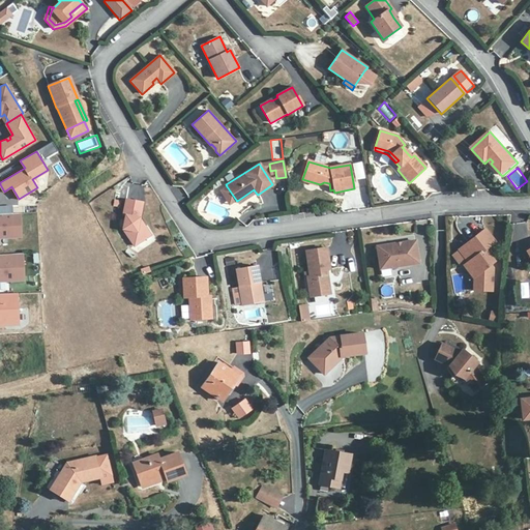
[(236,200),(227,186),(219,190),(229,205),(236,200)]
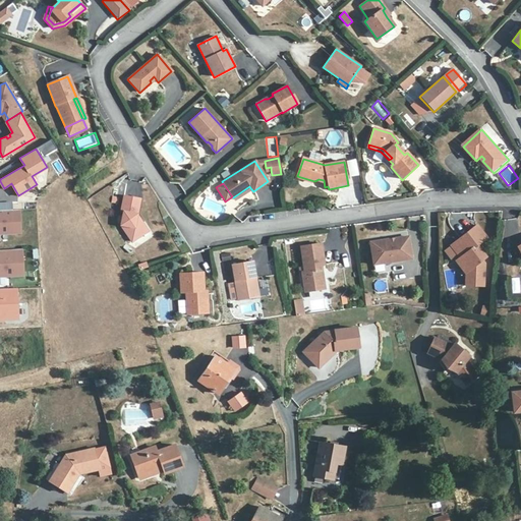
[(251,189),(249,186),(233,197),(235,200),(251,189)]
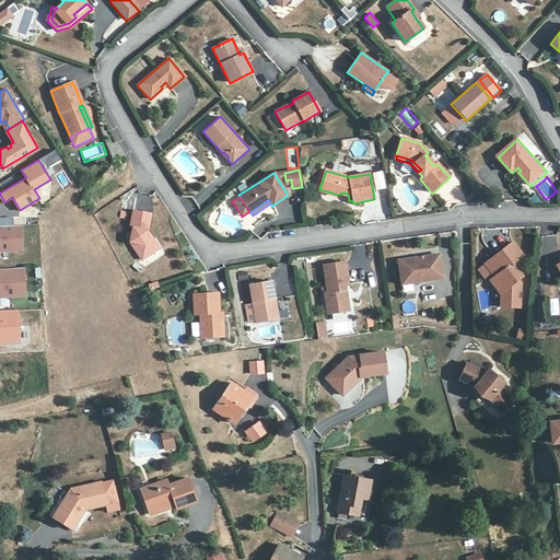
[(151,212),(133,210),(130,228),(132,229),(131,233),(130,240),(130,242),(142,259),(155,251),(149,243),(153,240),(148,231),(151,212)]
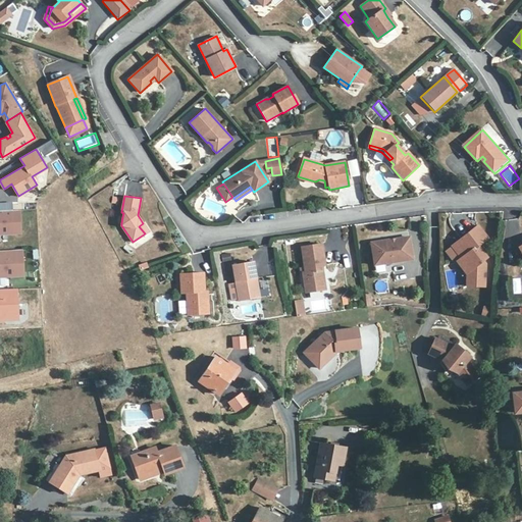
[(0,233),(21,233),(20,210),(0,210),(0,233)]
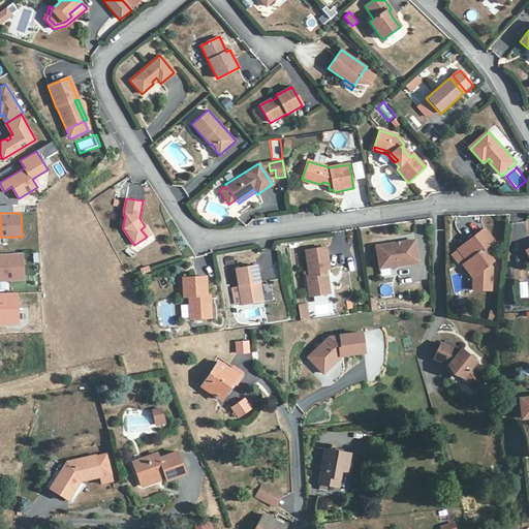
[(151,235),(145,226),(141,229),(147,237),(151,235)]
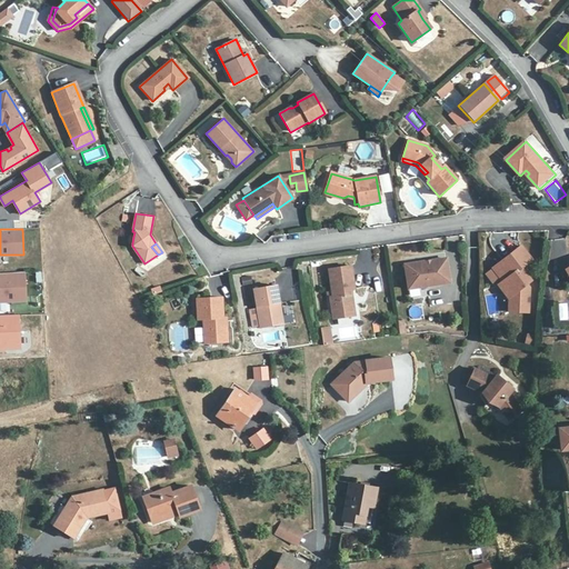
[(532,260),(521,247),(495,266),(505,280),(499,285),(499,288),(507,297),(509,297),(509,312),(528,313),(529,289),(527,286),(531,281),(521,268),(532,260)]
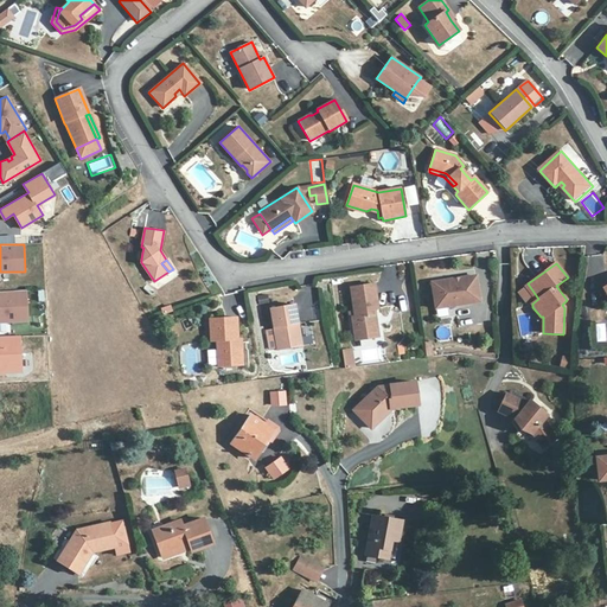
[(479,302),(475,276),(459,279),(460,281),(454,282),(454,280),(432,282),(434,300),(442,299),(447,301),(447,307),(479,302)]
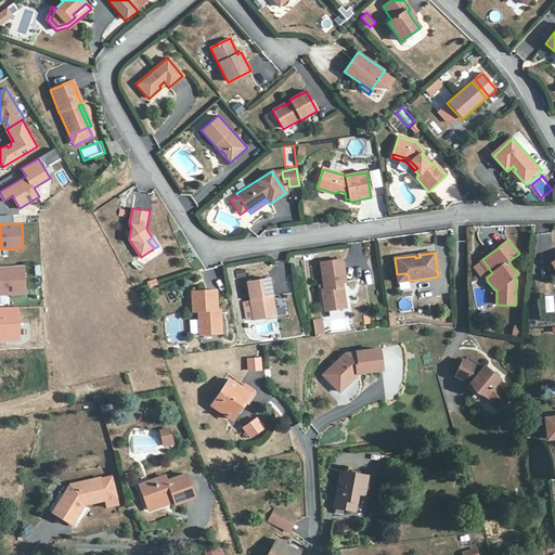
[(346,282),(343,259),(321,262),(324,289),(322,289),(325,311),(346,307),(344,289),(340,287),(340,282),(346,282)]
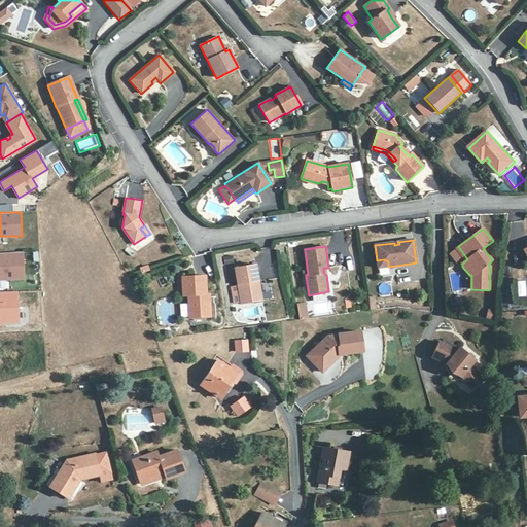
[(0,279),(25,278),(23,251),(0,252),(0,279)]
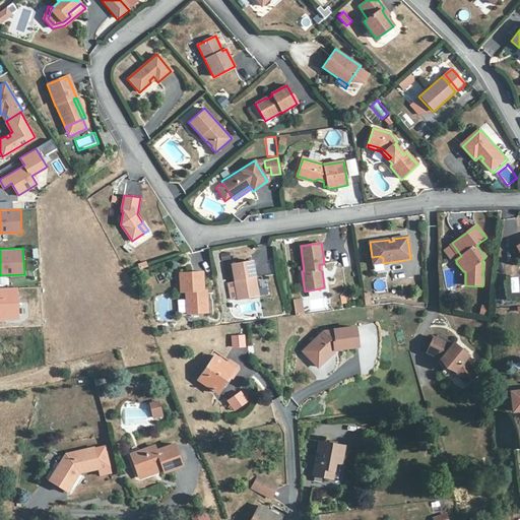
[(255,277),(253,261),(232,265),(238,301),(256,298),(253,278),(255,277)]
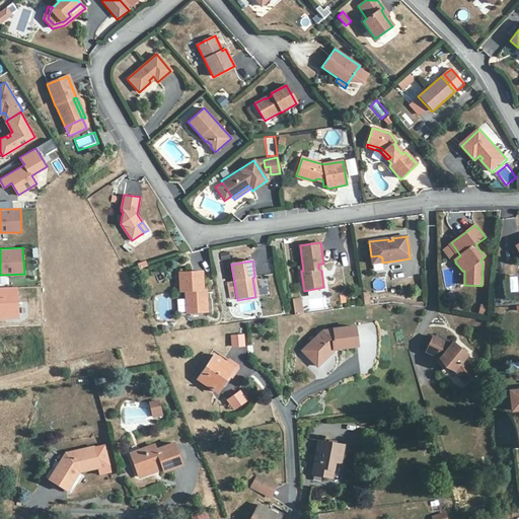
[(204,290),(203,272),(179,273),(180,292),(188,292),(188,295),(186,298),(187,312),(208,312),(206,290),(204,290)]
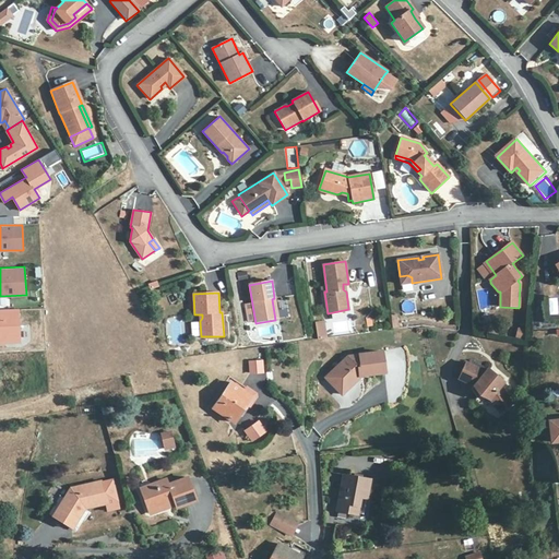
[(392,329),(400,328),(397,314),(390,316),(392,329)]
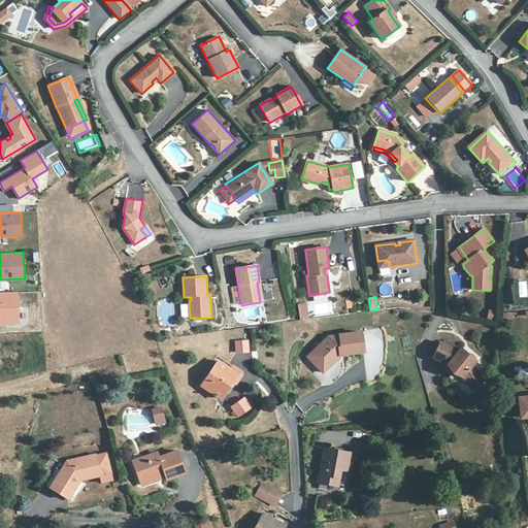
[(159,300),(161,325),(176,324),(174,299),(159,300)]
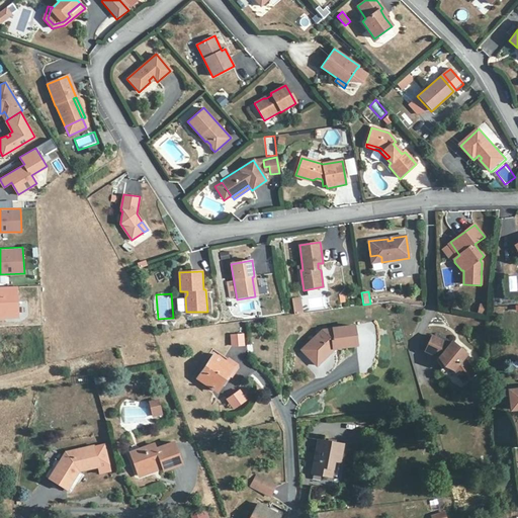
[(300,297),(292,298),(294,315),(304,314),(300,297)]
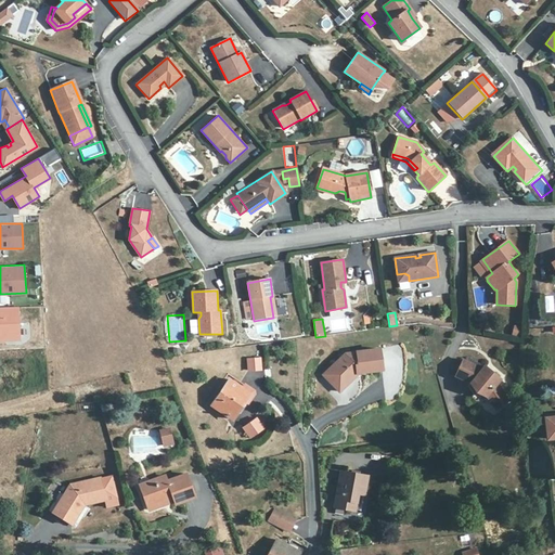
[(513,325),(512,335),(520,337),(523,327),(513,325)]
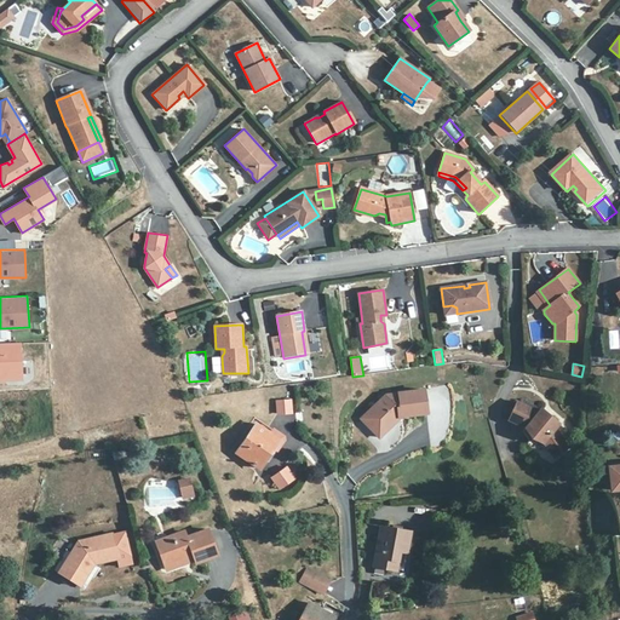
[(386,395),(361,419),(379,437),(391,426),(389,424),(395,418),(426,413),(424,390),(386,395)]
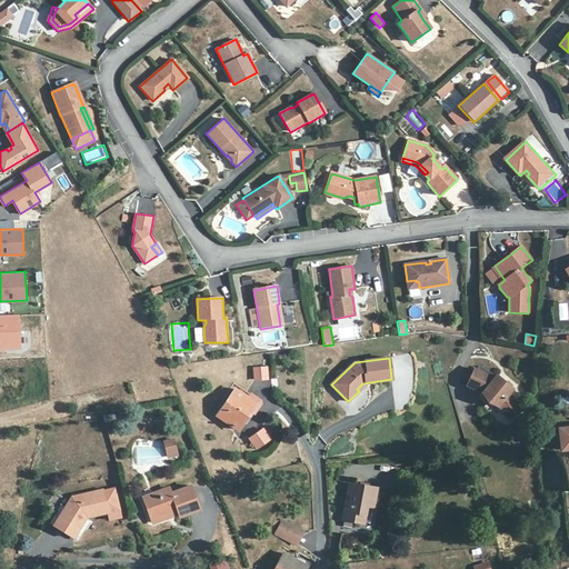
[(495,378),(473,368),(466,385),(480,392),(488,402),(499,409),(503,415),(517,406),(508,392),(511,388),(505,381),(502,383),(495,378)]
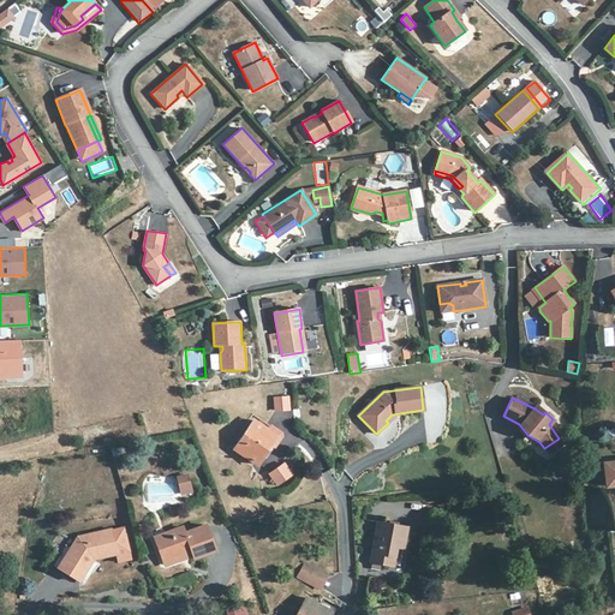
[(276,436),(255,421),(234,449),(256,465),(276,436)]
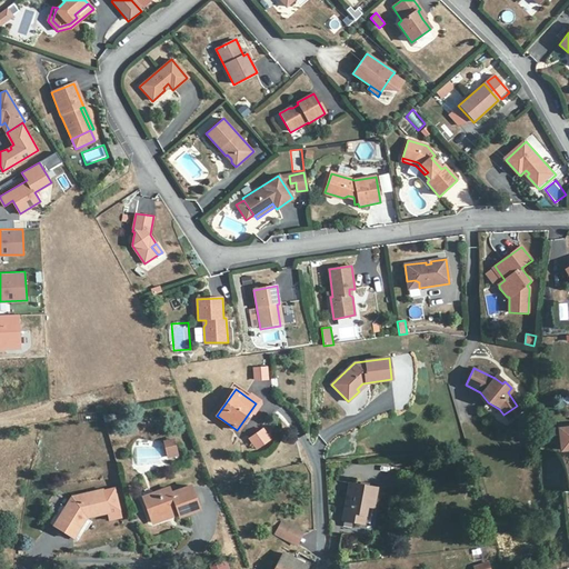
[(520,411),(517,406),(503,415),(507,420),(520,411)]
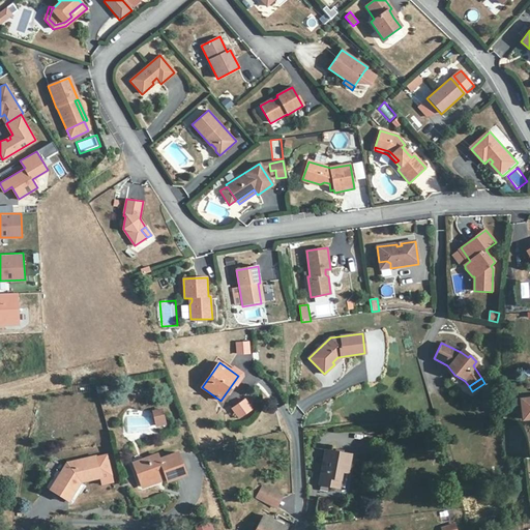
[(155,414),(158,429),(168,427),(165,412),(155,414)]
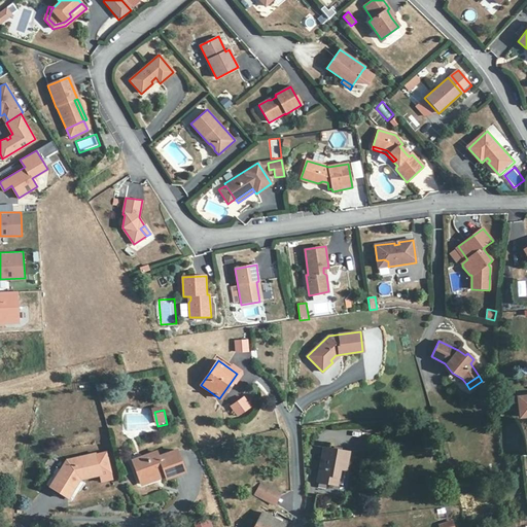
[(349,452),(324,448),(317,481),(337,485),(340,469),(341,463),(347,464),(349,452)]
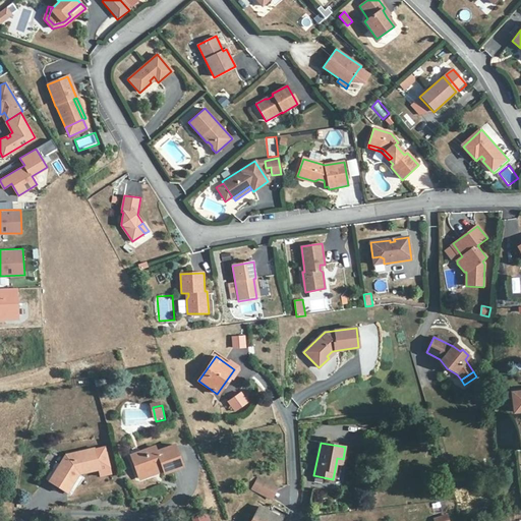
[(183,466),(176,445),(158,452),(156,447),(136,454),(138,460),(133,461),(138,475),(163,467),(164,470),(164,471),(165,473),(175,469),(183,466)]
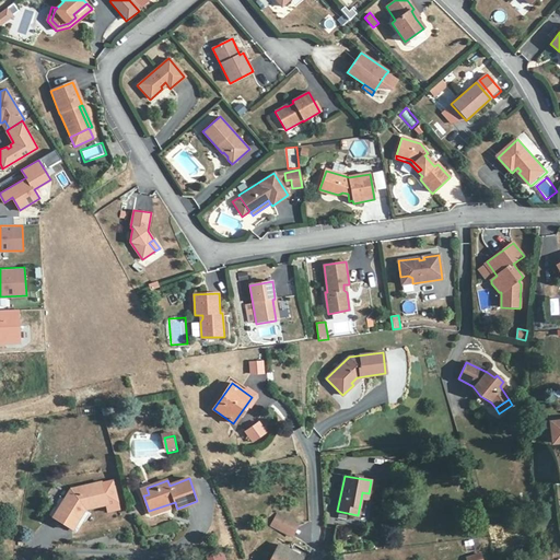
[(107,508),(103,485),(72,490),(58,512),(78,525),(82,518),(81,514),(83,511),(86,512),(107,508)]
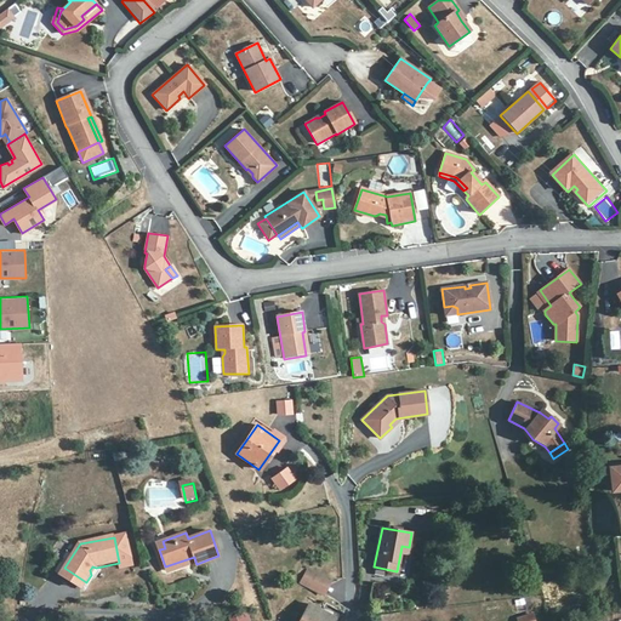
[(195,560),(194,557),(165,567),(166,570),(195,560)]
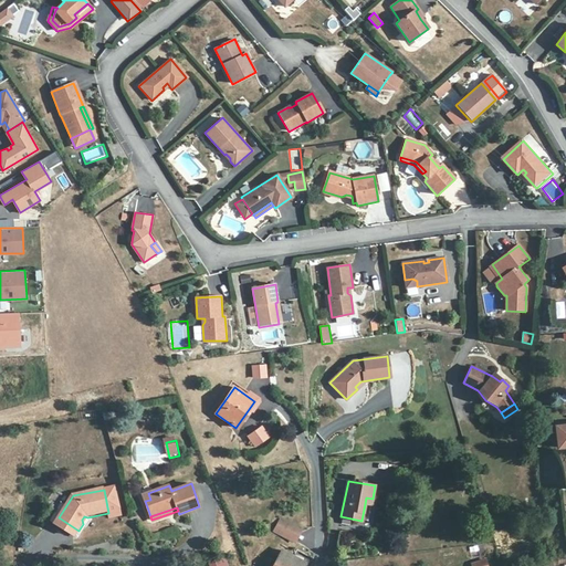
[(79,531),(59,517),(55,524),(74,537),(79,531)]
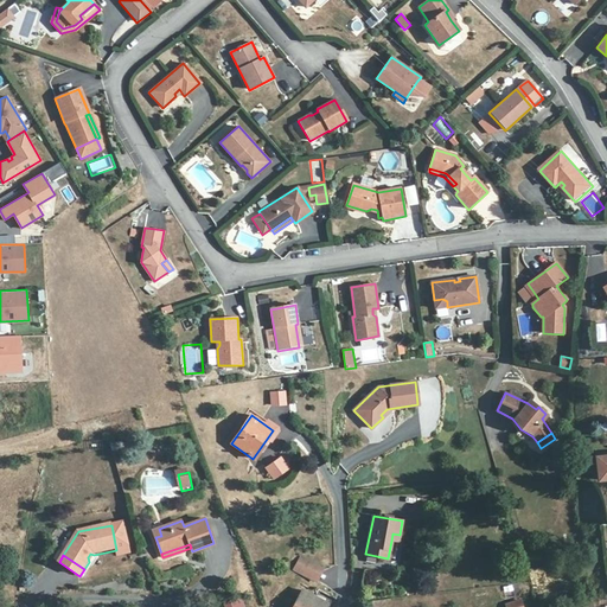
[(301,557),(294,569),(317,581),(323,569),(301,557)]
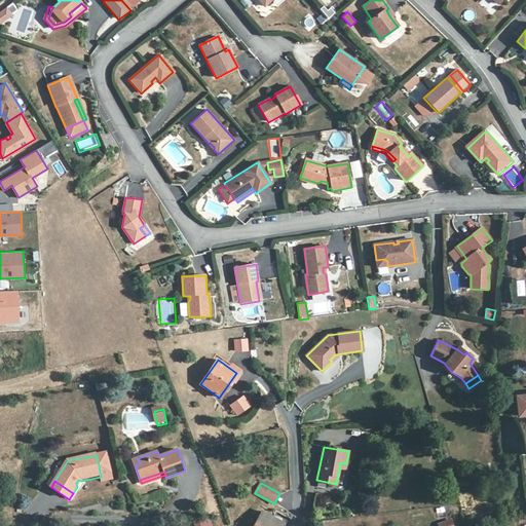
[(272,517),(262,511),(253,525),(279,525),(283,523),(272,517)]
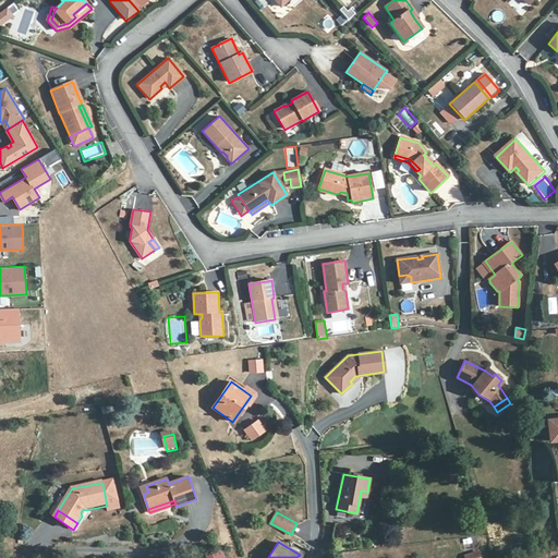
[(307,548),(293,542),(292,544),(289,548),(300,555),(303,556),(307,548)]
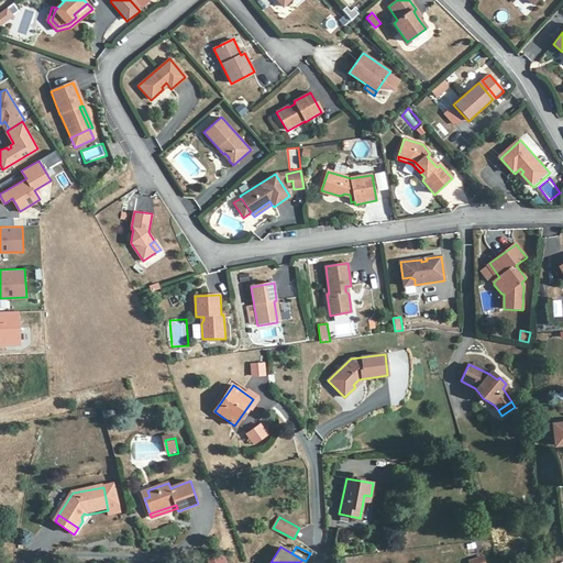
[(207,562),(228,562),(223,553),(206,562),(207,562)]
